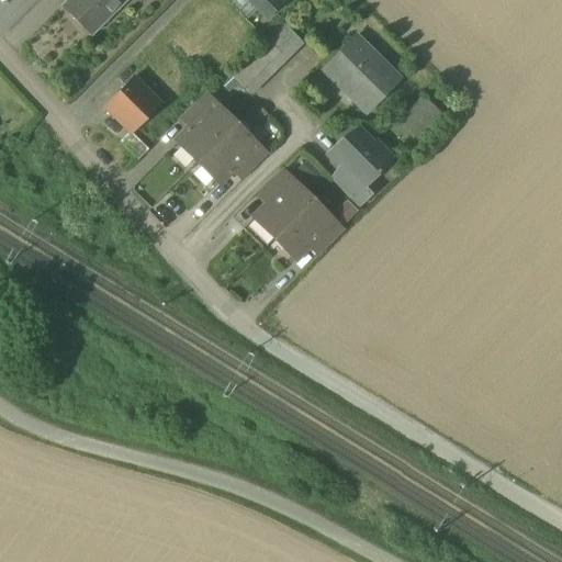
[(112,15),(96,0),(68,0),(60,8),(91,37),(112,15)]
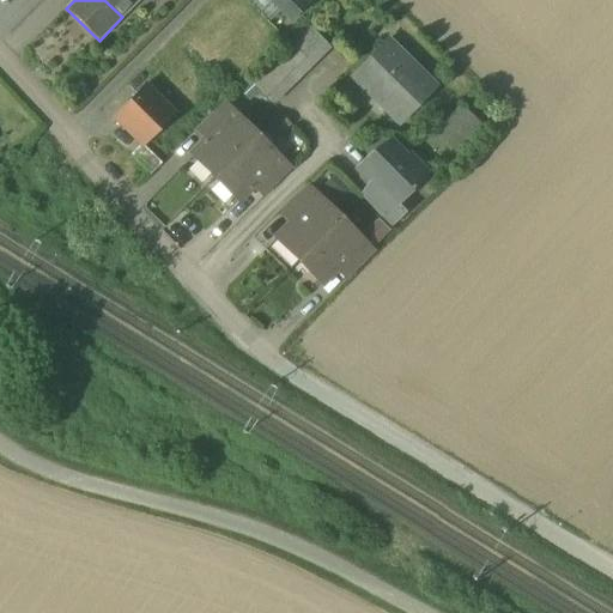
[(104,0),(122,17),(138,0),(104,0)]
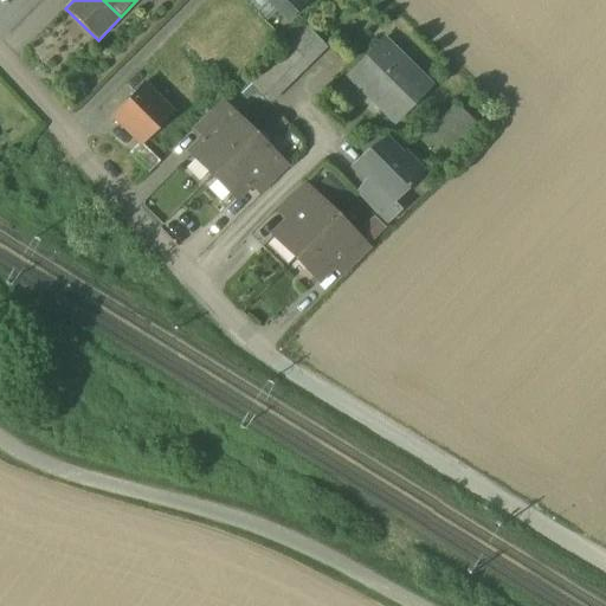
[(302,4),(298,0),(268,0),(287,19),(302,4)]
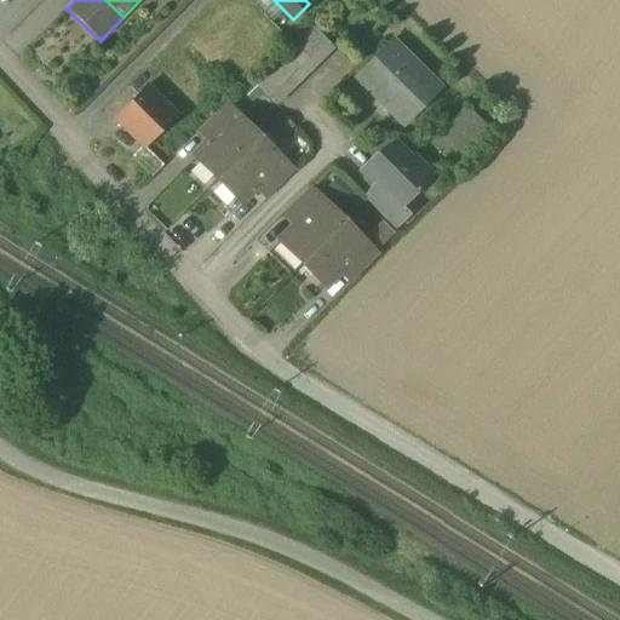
[(309,23),(291,41),(316,65),(333,49),(309,23)]
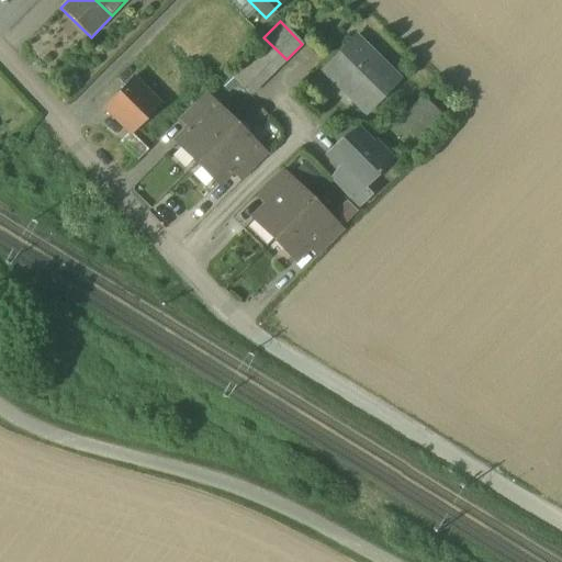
[(263,37),(240,60),(263,82),(287,59),(263,37)]
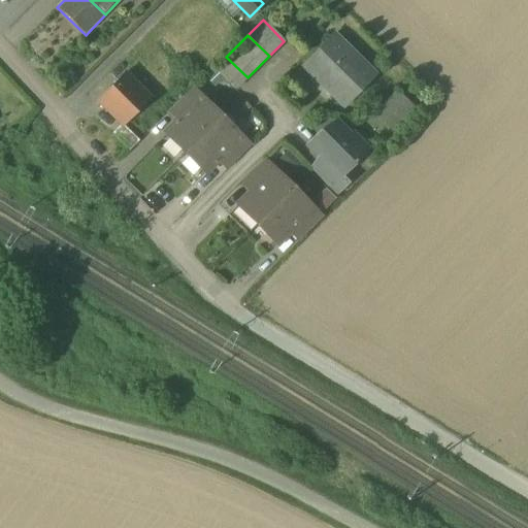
[(374,75),(333,35),(303,66),(344,106),(374,75)]
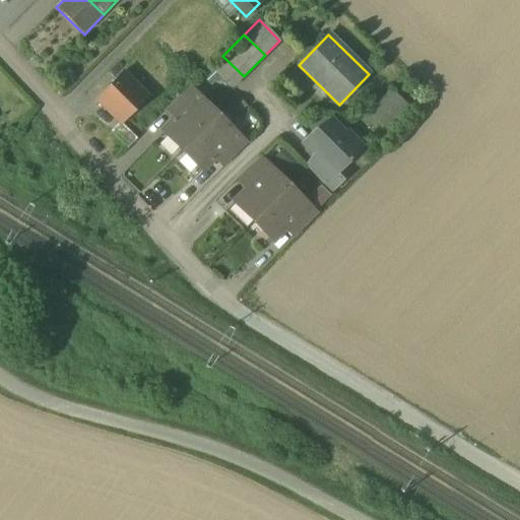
[(222,56),(210,68),(232,88),(244,76),(222,56)]
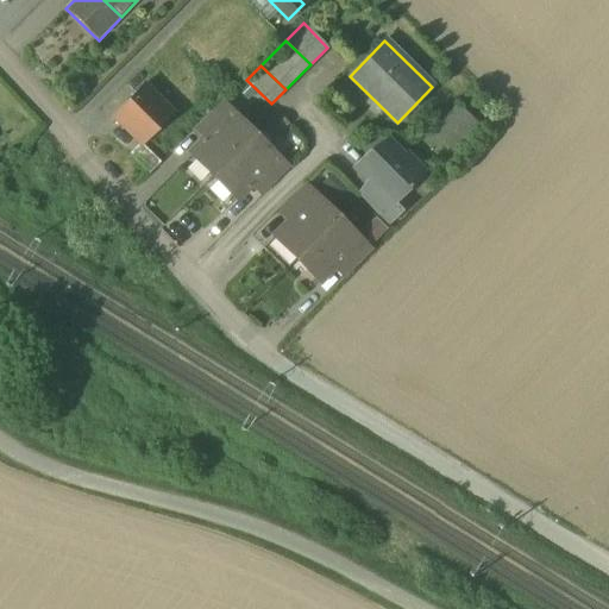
[(173,113),(144,85),(112,117),(139,144),(140,145),(142,144),(173,113)]
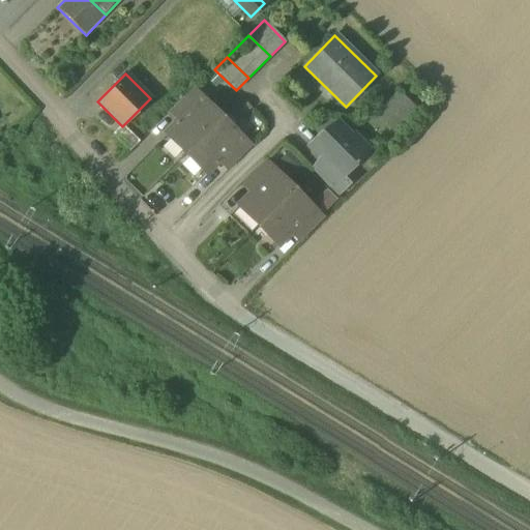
[(210,108),(193,90),(185,96),(195,107),(168,134),(187,153),(223,117),(213,107),(210,108)]
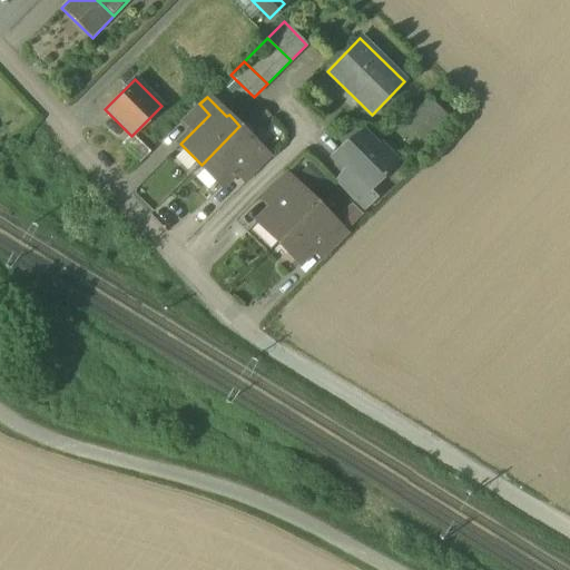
[(429,100),(406,125),(425,141),(448,117),(429,100)]
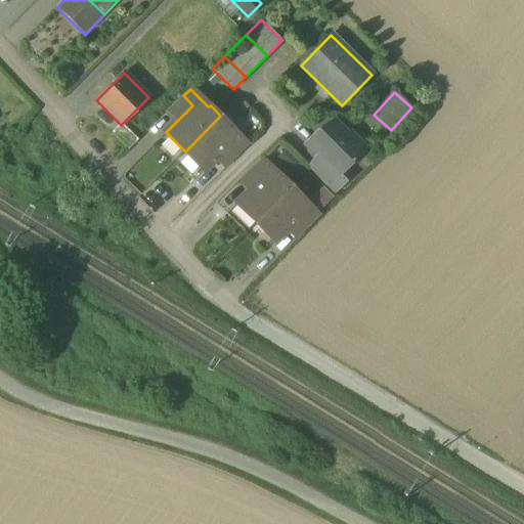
[(220,116),(185,151),(204,170),(229,144),(239,154),(247,145),(230,129),(230,125),(220,116)]
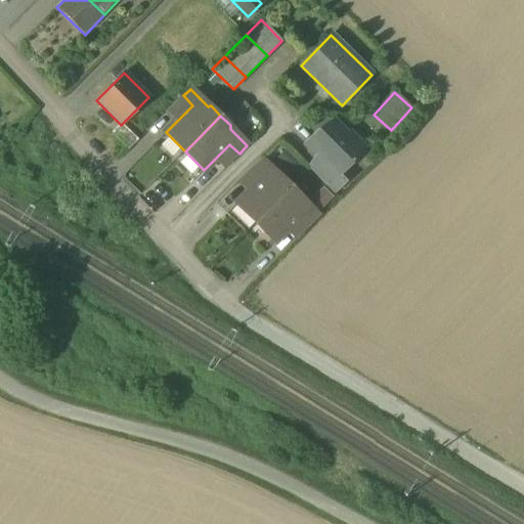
[(138,140),(122,124),(121,125),(120,124),(111,132),(128,149),(138,140)]
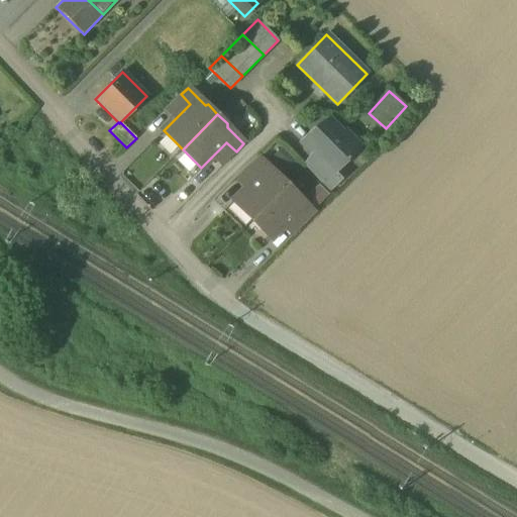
[(327,124),(319,132),(317,129),(314,129),(301,142),(307,148),(306,149),(313,157),(331,175),(333,173),(346,160),(346,161),(349,159),(348,158),(359,146),(343,131),(341,133),(332,124),(327,124)]
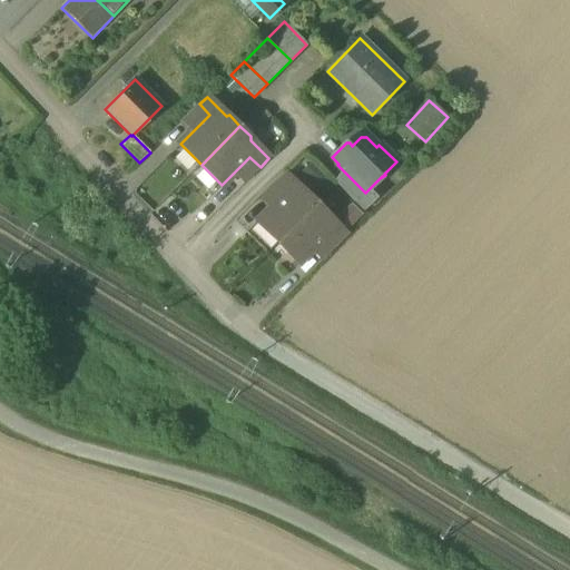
[(365,193),(345,173),(334,183),(363,212),(375,198),(367,190),(365,193)]
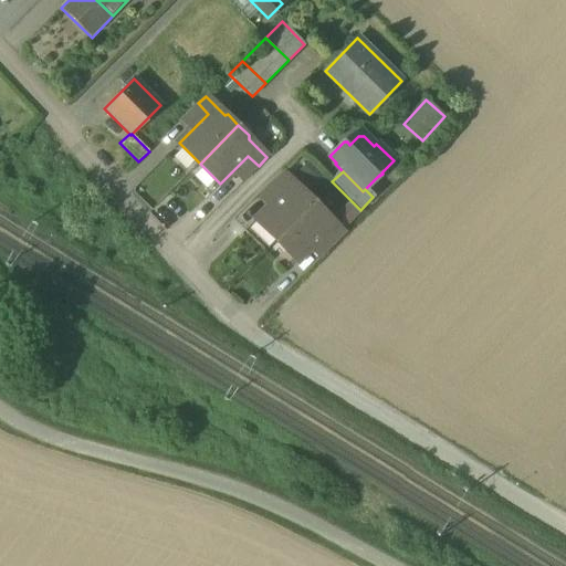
[(301,191),(282,173),(274,181),(284,191),(257,220),(276,240),(315,201),(305,191),(301,191)]
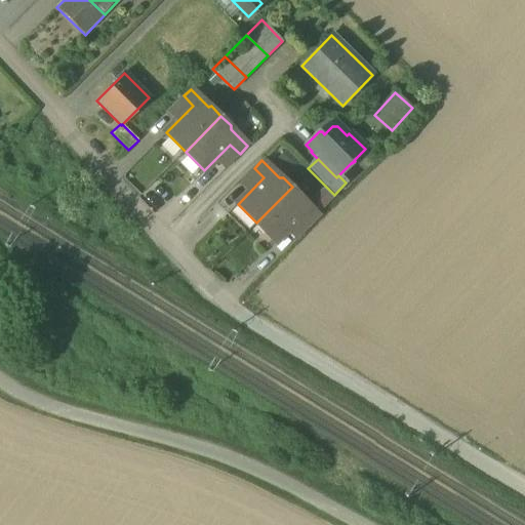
[(323,208),(333,194),(322,186),(312,201),(323,208)]
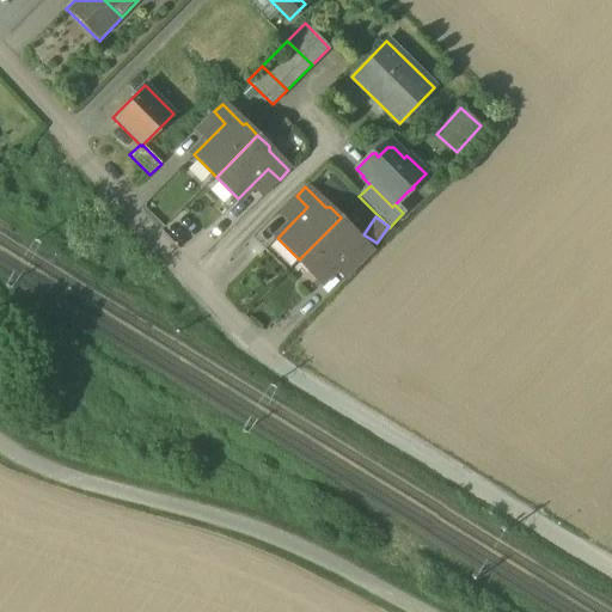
[(352,230),(341,218),(299,259),(320,282),(352,251),(362,262),(372,254),(352,233),(352,230)]
